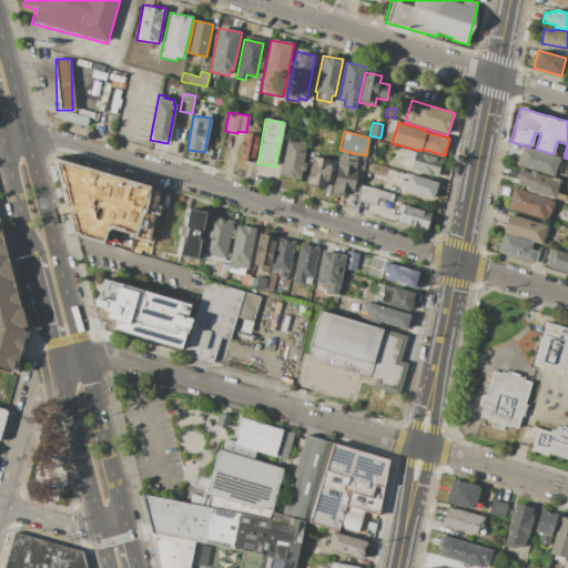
[(243,133),(249,134),(249,132),(260,134),(255,162),(239,160),(243,133)]
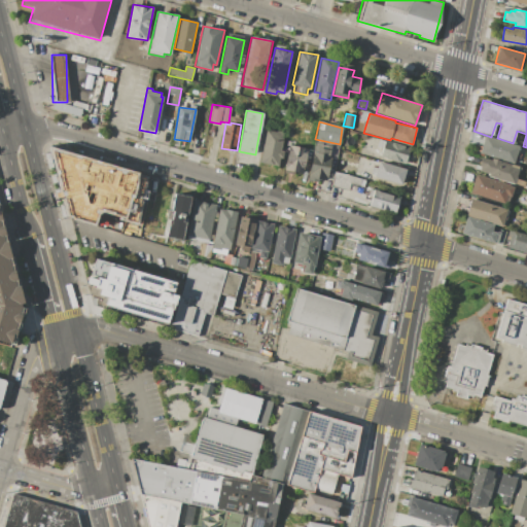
[(266,131),(276,132),(277,130),(284,131),(281,151),(284,151),(283,159),(280,157),(278,166),(260,163),(266,131)]
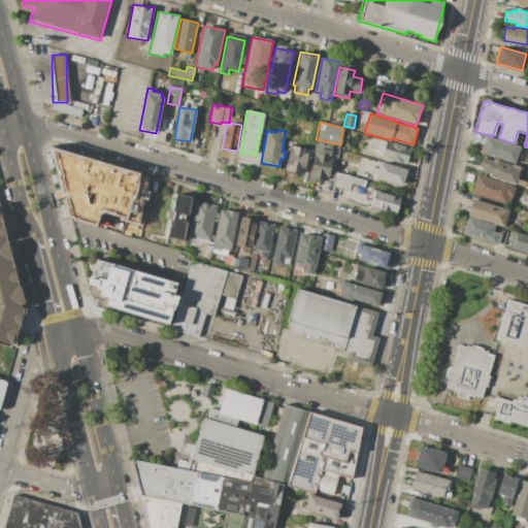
[(483,145),(484,134),(471,132),(469,143),(483,145)]
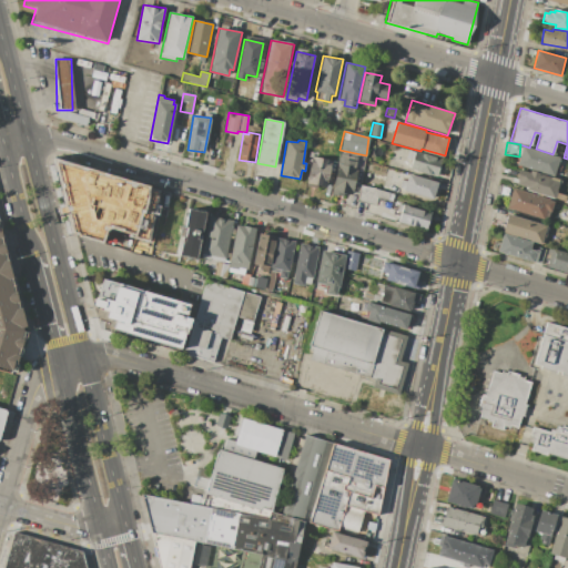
[(523,146),(560,158),(555,175),(517,164),(523,146)]
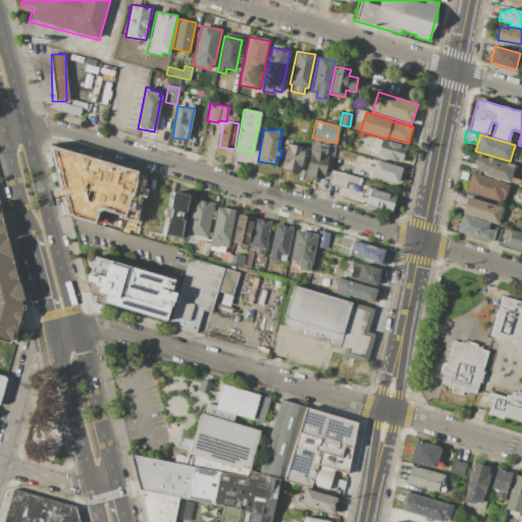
[(375,138),(408,147),(404,163),(377,155),(379,147),(373,145),(375,138)]
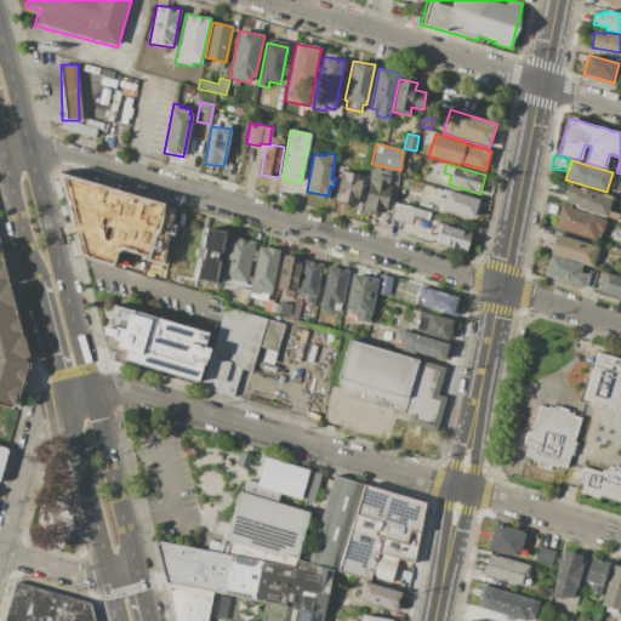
[(342,171),(363,175),(358,204),(348,203),(347,205),(336,204),(342,171)]
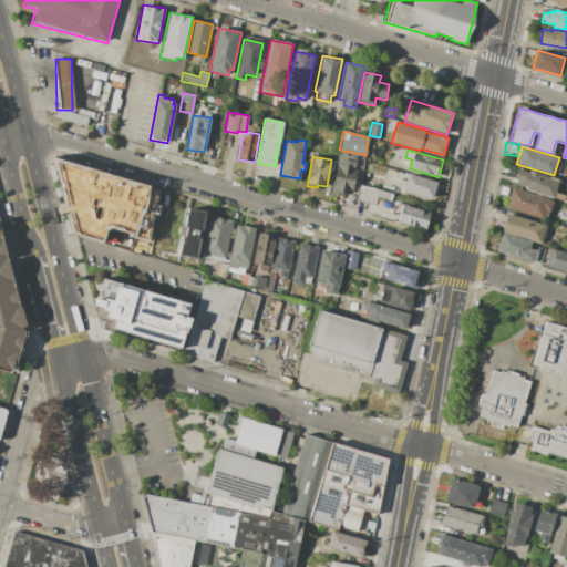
[(332,191),(338,157),(346,158),(344,161),(357,162),(351,194),(332,191)]
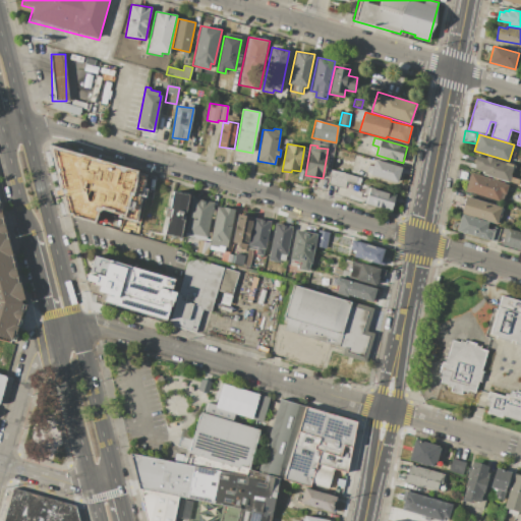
[(486,157),(514,165),(509,183),(480,174),(481,172),(471,169),(475,156),(485,159),(486,157)]
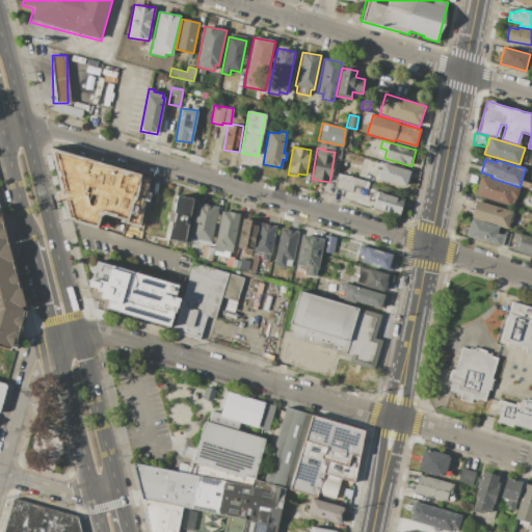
[(383,162),(410,170),(406,187),(373,178),(375,169),(381,170),(383,162)]
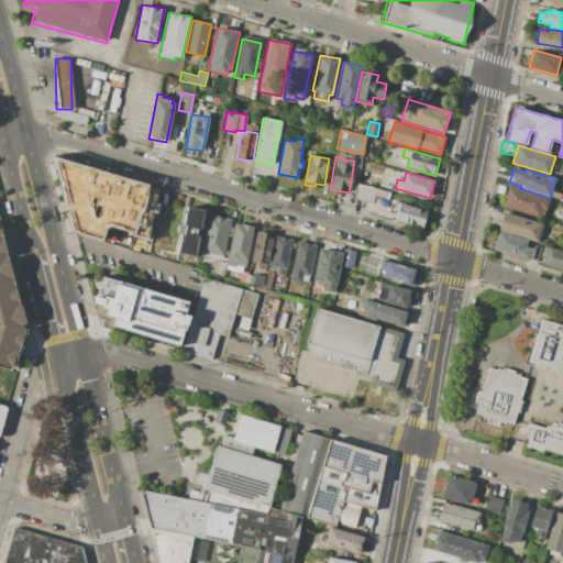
[(357,184),(371,186),(390,192),(388,200),(374,196),(372,203),(354,200),(357,184)]
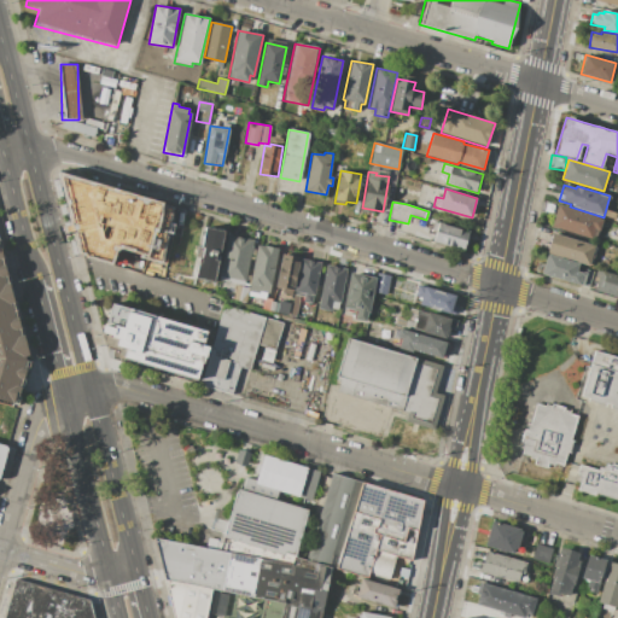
[(175,211),(163,279),(140,272),(151,205),(175,211)]
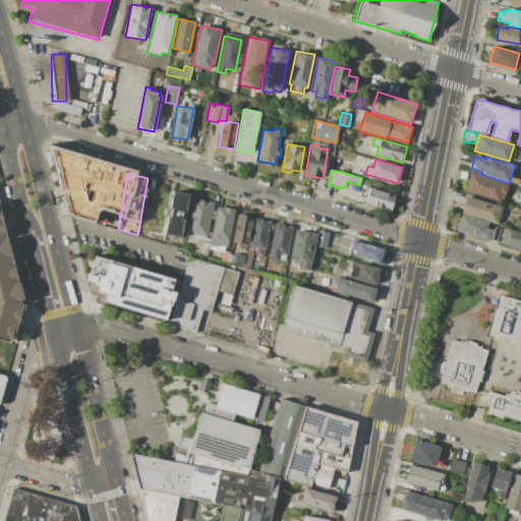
[(470,173),(509,185),(504,203),(465,191),(470,173)]
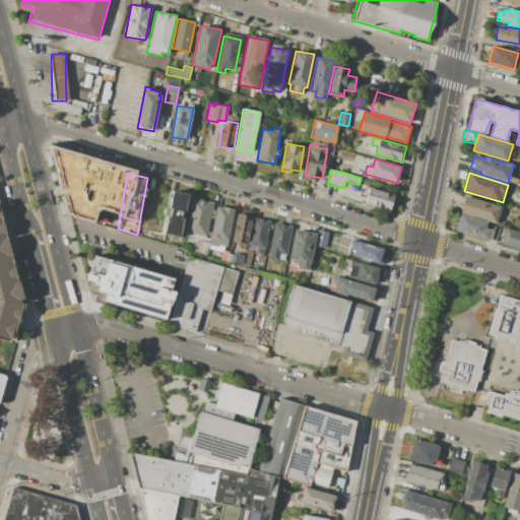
[(511,177),(519,179),(518,185),(509,183),(511,177)]
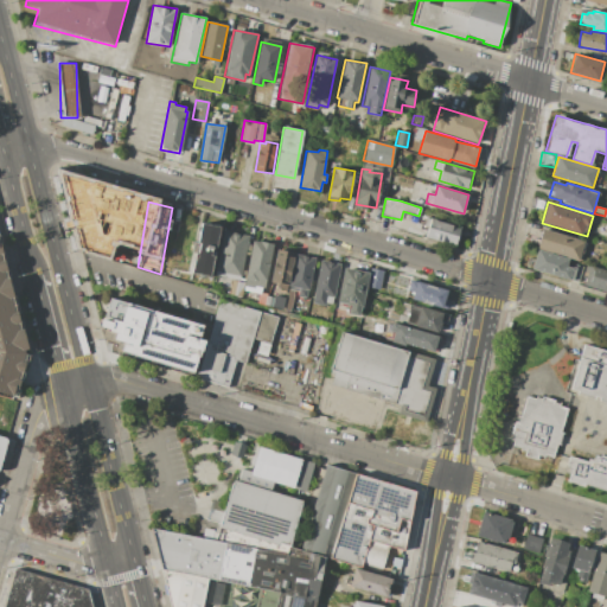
[(427,216),(461,225),(455,247),(426,238),(428,228),(423,227),(427,216)]
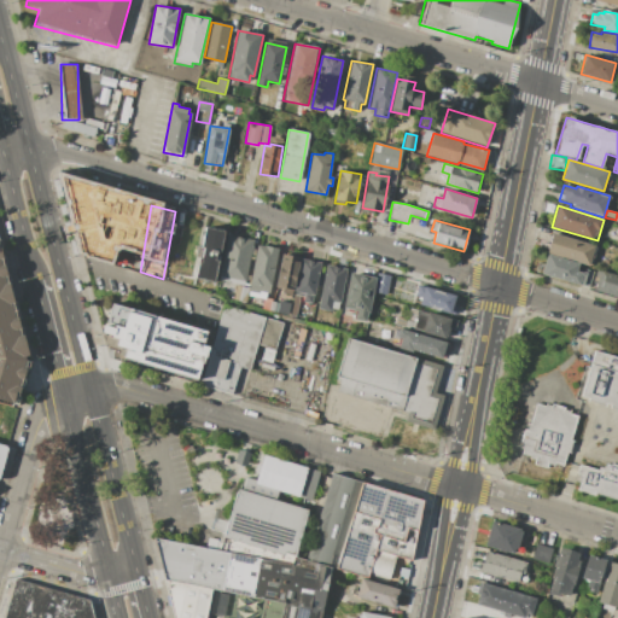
[(205,227),(226,231),(216,281),(196,278),(199,257),(196,256),(198,245),(202,246),(205,227)]
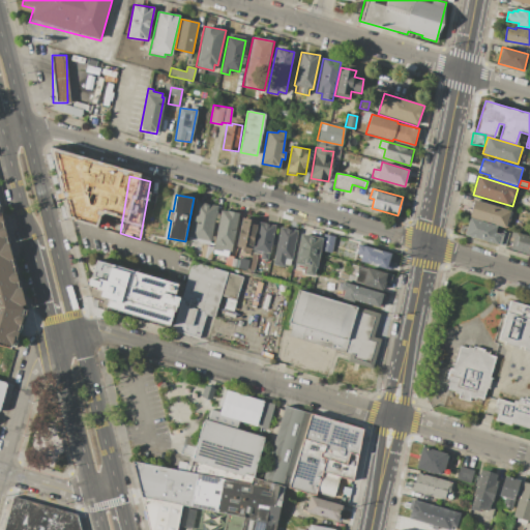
[(474,200),(510,211),(505,228),(469,217),(474,200)]
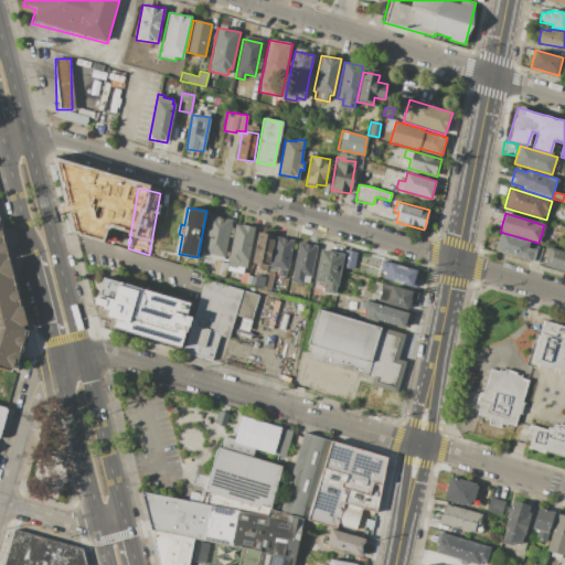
[(209,215),(232,220),(224,260),(200,256),(209,215)]
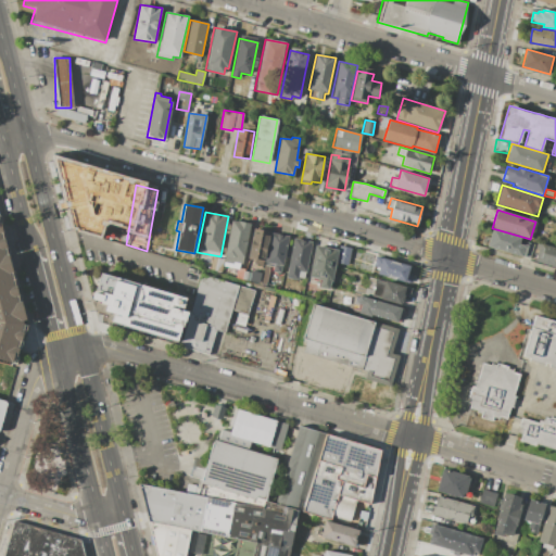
[(232,220),(251,224),(243,264),(234,262),(232,264),(224,262),(232,220)]
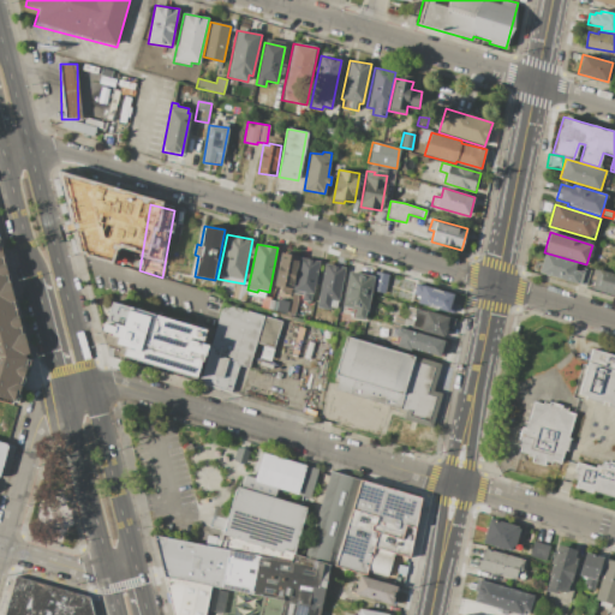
[(0,394),(10,398),(24,352),(0,252),(0,394)]
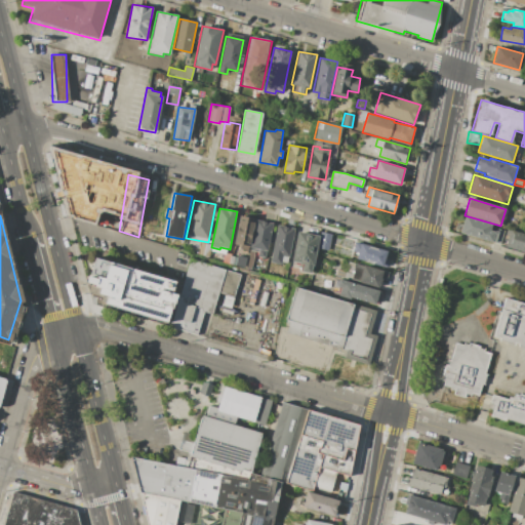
[(240,215),(254,218),(248,250),(241,249),(242,245),(235,244),(240,215)]
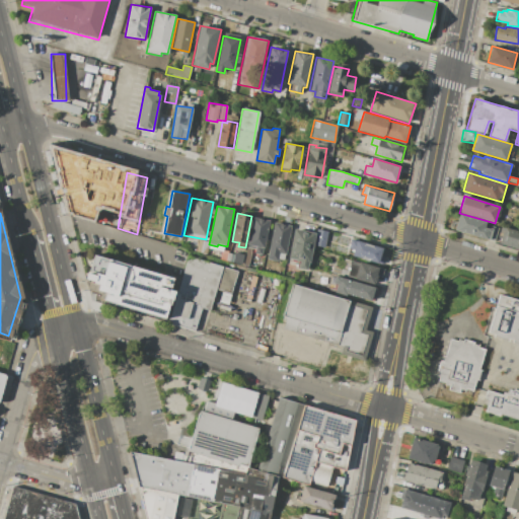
[(459,214),(486,222),(484,228),(489,229),(486,239),(455,230),(459,214)]
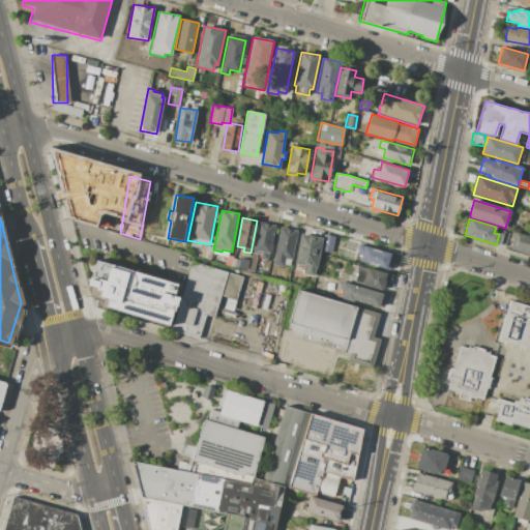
[(259,222),(275,225),(268,261),(260,259),(261,254),(258,253),(254,271),(248,270),(259,222)]
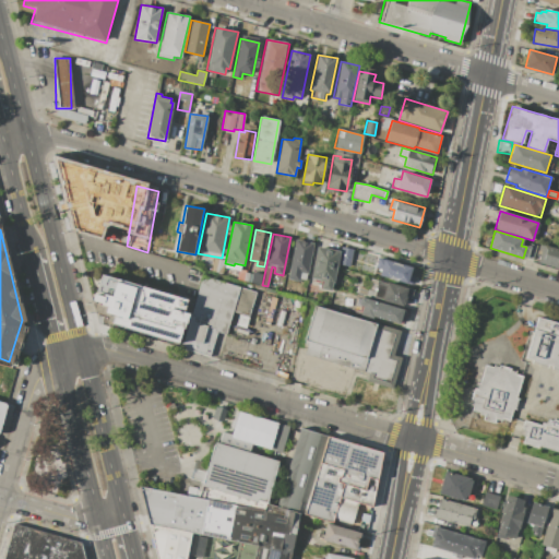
[(295,239),(313,244),(308,274),(300,273),(299,282),(287,280),(295,239)]
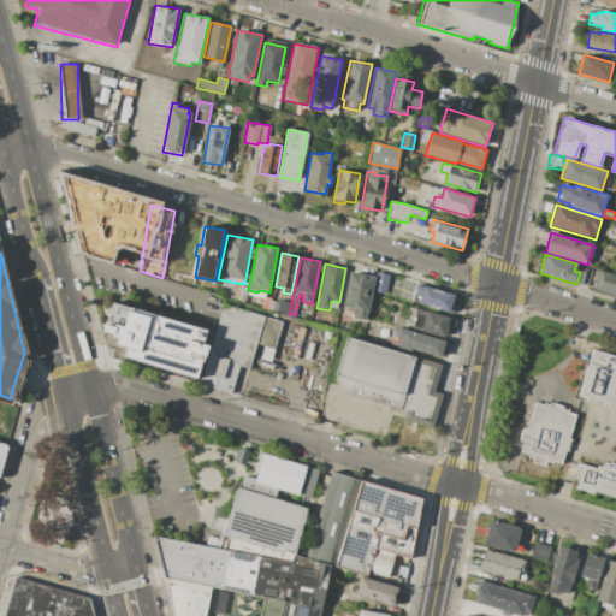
[(594,267),(615,273),(615,296),(592,289),(594,283),(591,282),(594,267)]
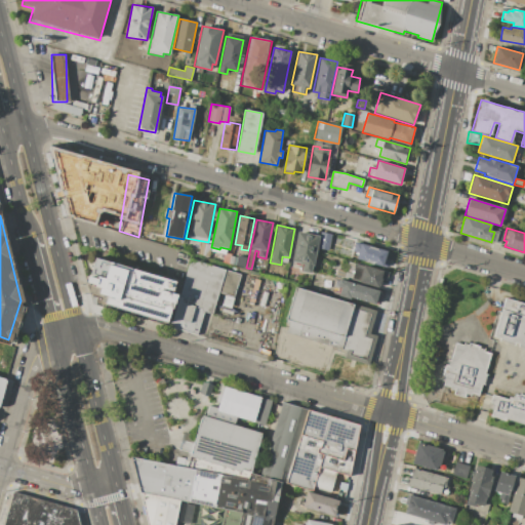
[(497,229),(503,231),(499,244),(493,242),(497,229)]
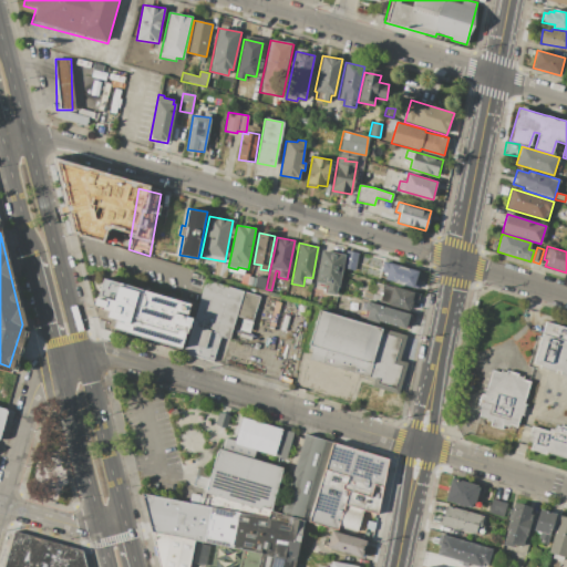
[(322,250),(346,255),(339,287),(337,287),(336,296),(326,294),(328,285),(316,282),(322,250)]
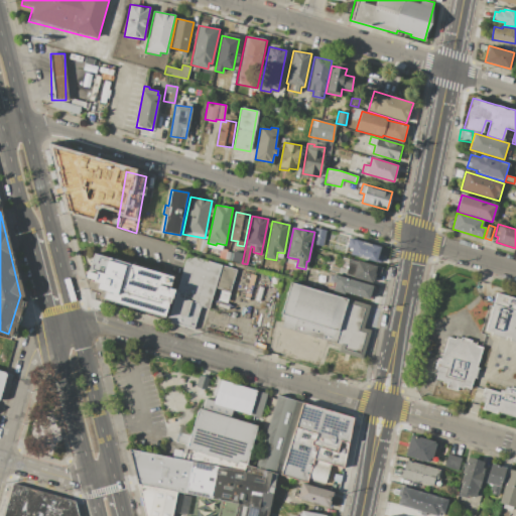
[(317,228),(326,230),(324,242),(314,240),(317,228)]
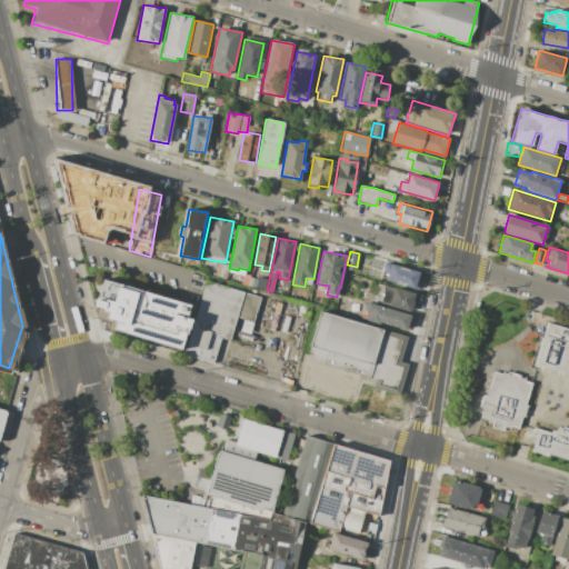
[(386,280),(388,275),(382,273),(385,262),(419,272),(417,280),(421,282),(419,290),(386,280)]
